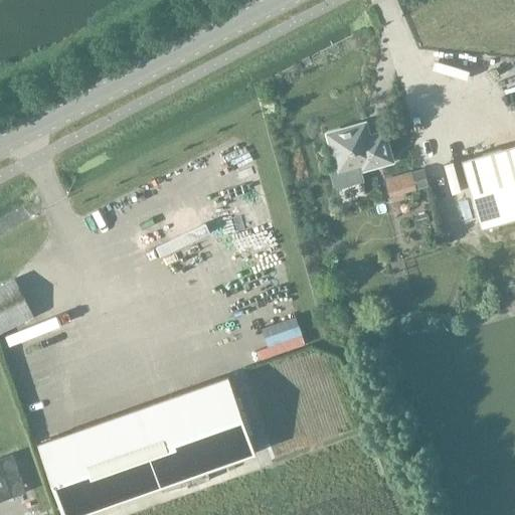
[(436,56),(434,66),(466,71),(468,61),(436,56)]
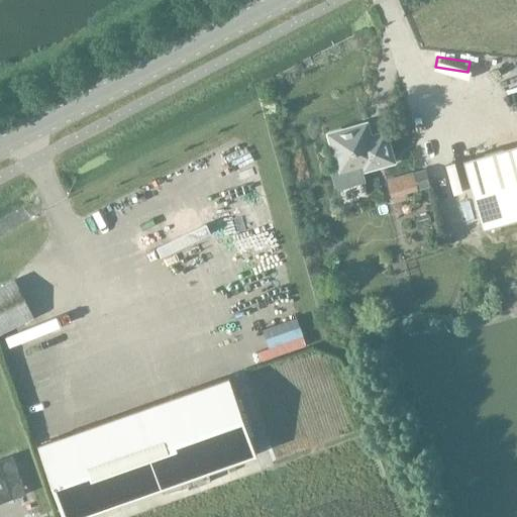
[(516,71),(474,62),(472,73),(516,82),(516,76),(516,71)]
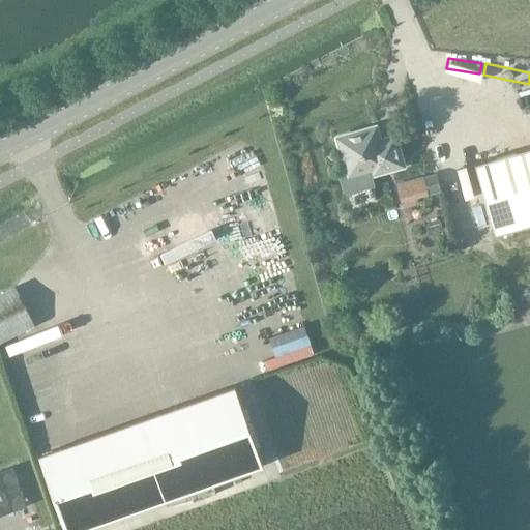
[(436,144),(445,140),(432,106),(421,110),(436,144)]
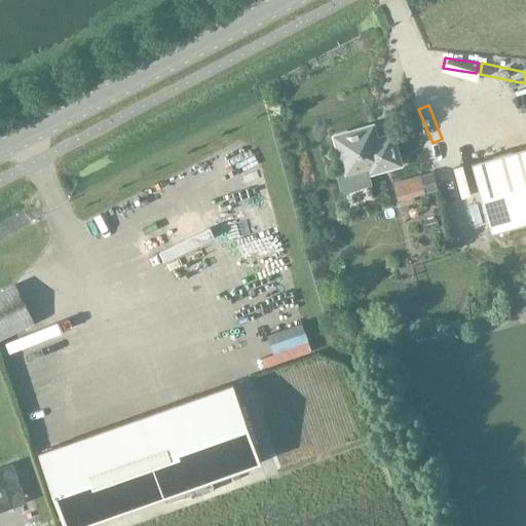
[(334,139),(344,175),(338,177),(341,190),(345,192),(369,185),(365,171),(385,164),(389,166),(397,164),(389,138),(376,142),(375,138),(362,130),(334,139)]
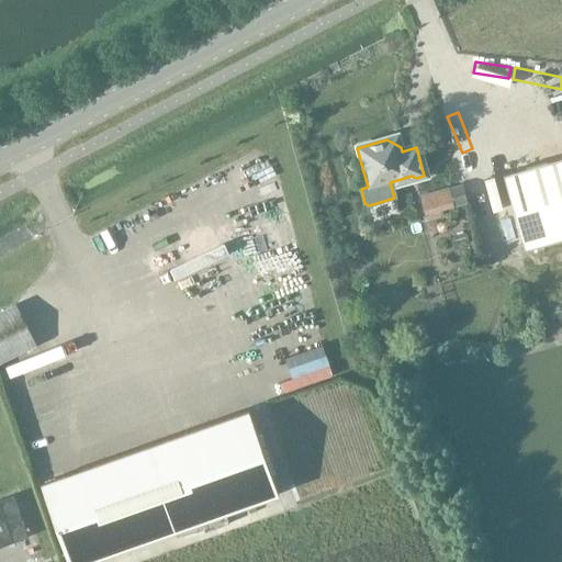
[(524,251),(561,239),(561,158),(503,176),(524,251)]
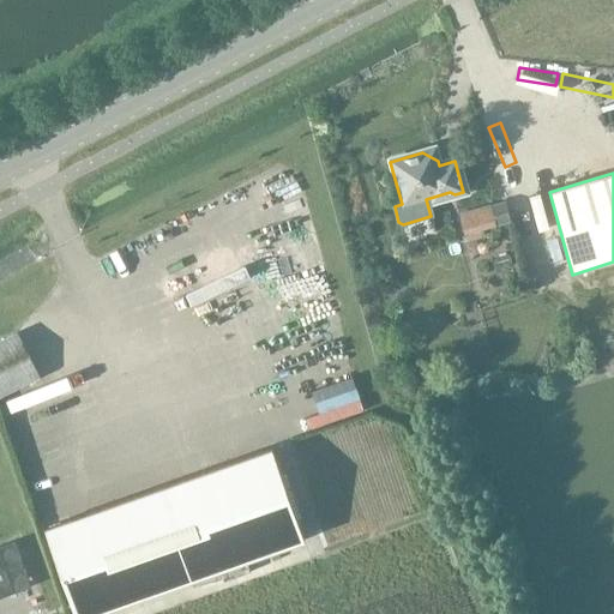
[(0,339),(0,397),(40,378),(16,332),(0,339)]
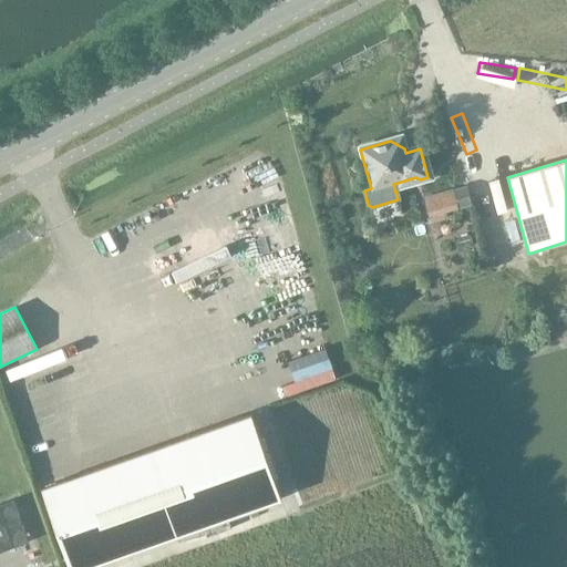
[(50,424),(51,412),(68,413),(69,397),(58,397),(59,374),(14,371),(11,422),(50,424)]
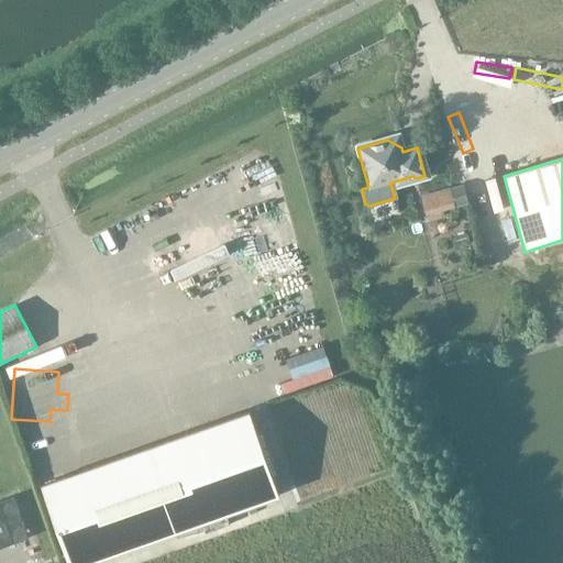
[(249,412),(64,477),(41,486),(67,562),(88,562),(278,496),(249,412)]
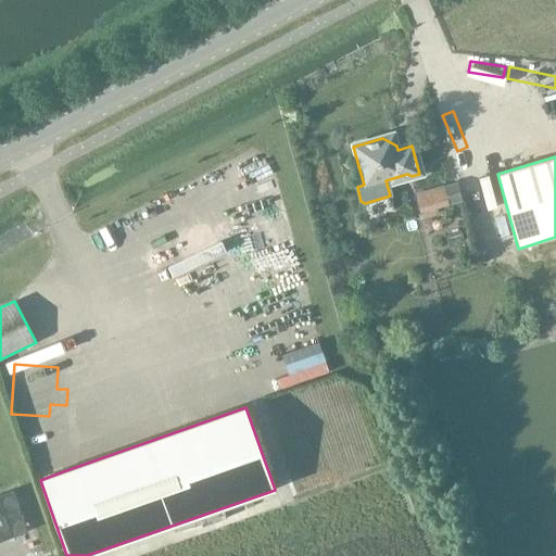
[(13,491),(0,494),(0,541),(27,532),(13,491)]
